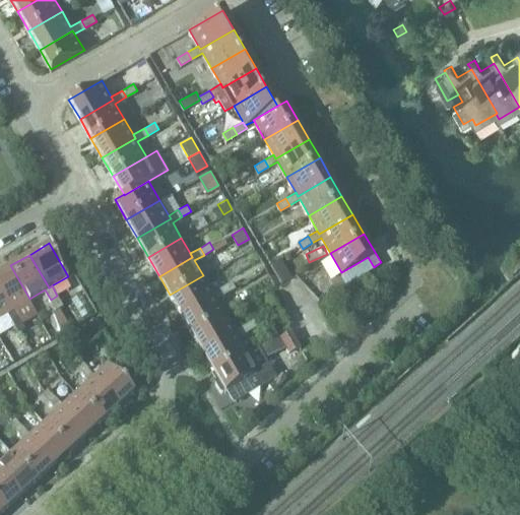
[(280,258),(271,263),(277,275),(287,269),(280,258)]
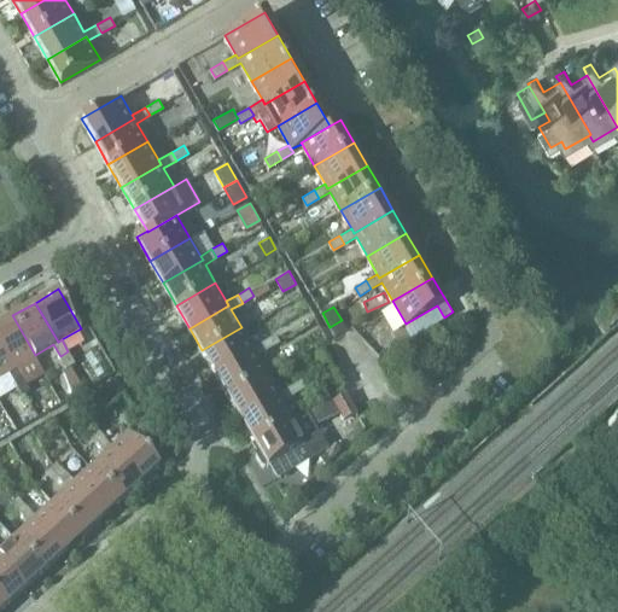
[(0,347),(12,368),(17,366),(35,355),(12,315),(0,322),(0,347)]
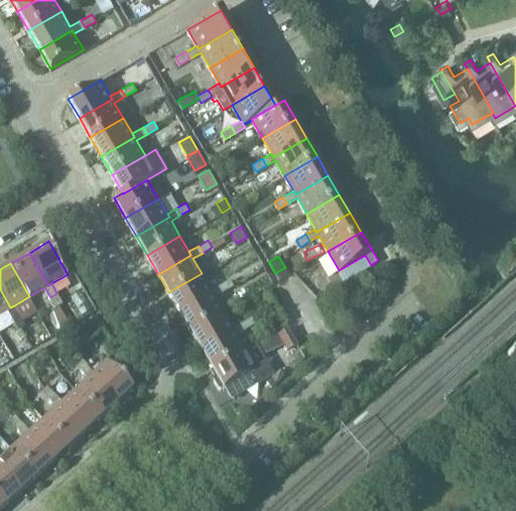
[(179,311),(213,292),(211,289),(202,273),(168,292),(179,311)]
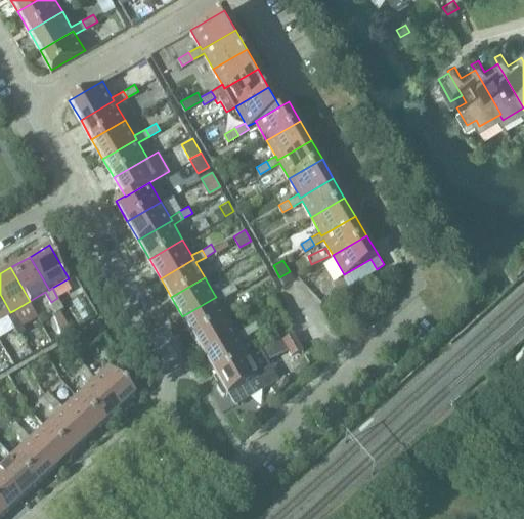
[(233,283),(223,288),(227,295),(237,290),(233,283)]
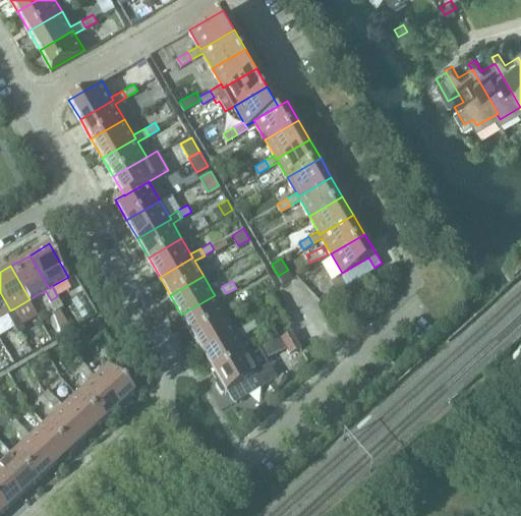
[(217,298),(226,293),(222,286),(213,292),(215,295),(181,314),(192,334),(226,314),(217,298)]
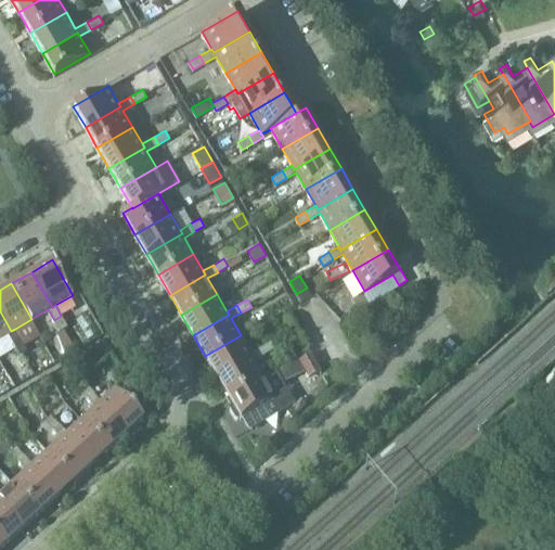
[(15,329),(11,331),(0,311),(0,336),(8,333),(13,343),(21,339),(15,329)]
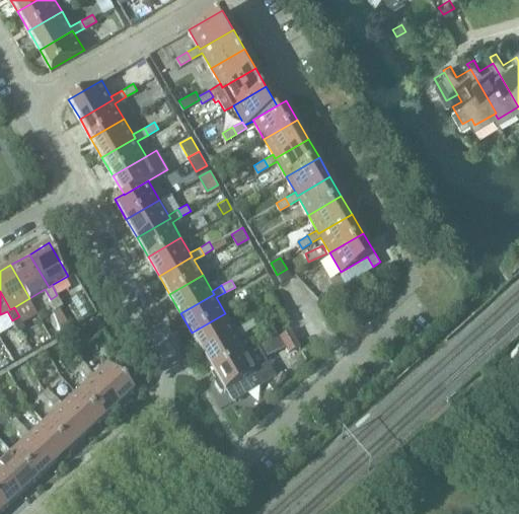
[(51,299),(56,308),(63,304),(57,295),(51,299)]
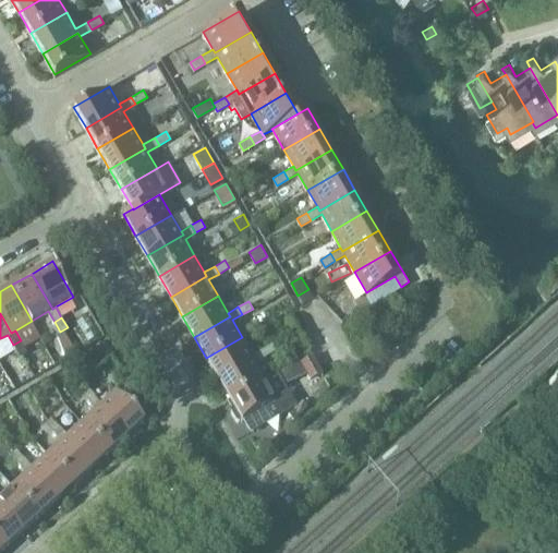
[(242,337),(206,358),(218,377),(254,357),(252,353),(242,337)]
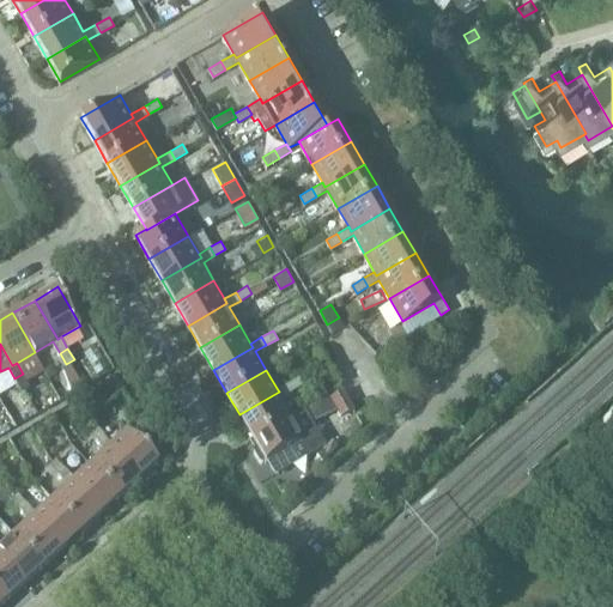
[(23,374),(14,378),(22,390),(30,386),(23,374)]
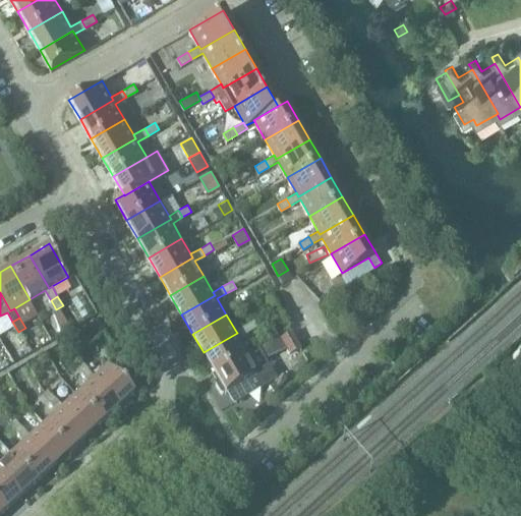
[(244,324),(248,331),(257,326),(253,319),(244,324)]
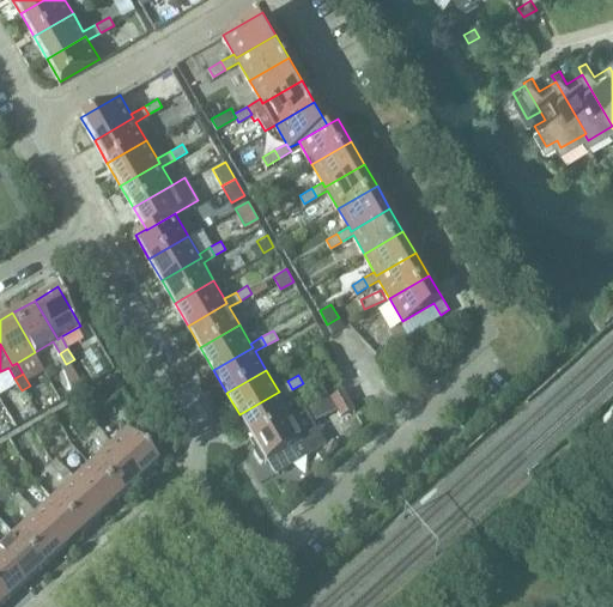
[(79,376),(68,382),(71,392),(84,383),(79,376)]
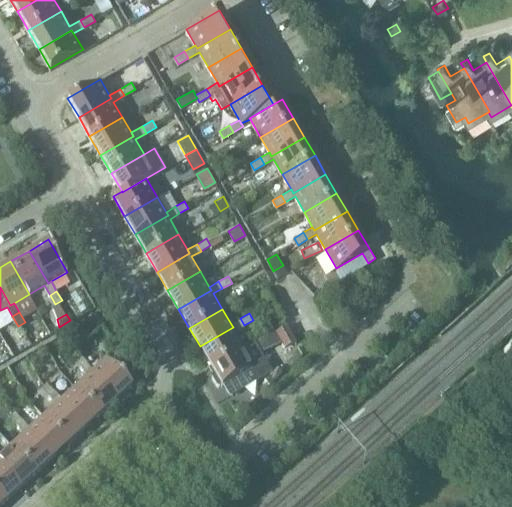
[(243,346),(235,331),(244,325),(240,318),(231,324),(233,327),(200,346),(211,365),(243,346)]
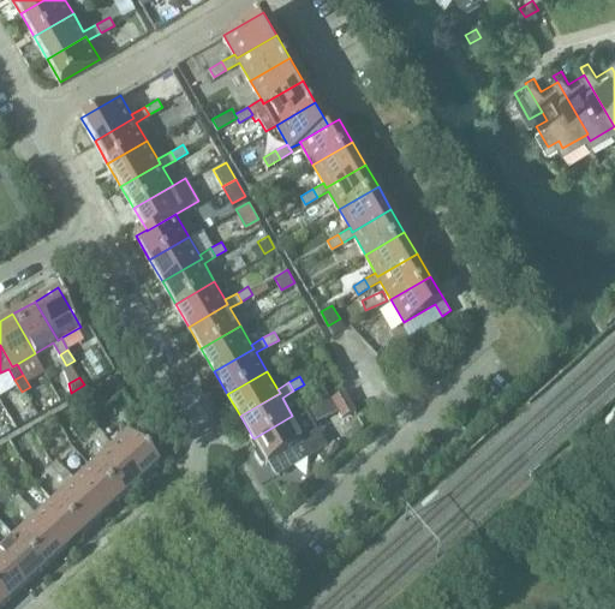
[(345,390),(332,398),(338,409),(342,416),(356,409),(353,405),(345,390)]
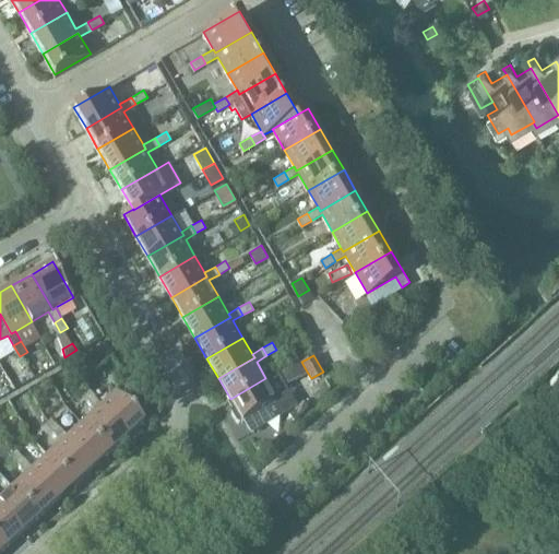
[(276,373),(265,378),(230,399),(234,405),(232,408),(230,410),(236,420),(239,420),(241,419),(242,420),(262,408),(269,420),(295,404),(276,373)]
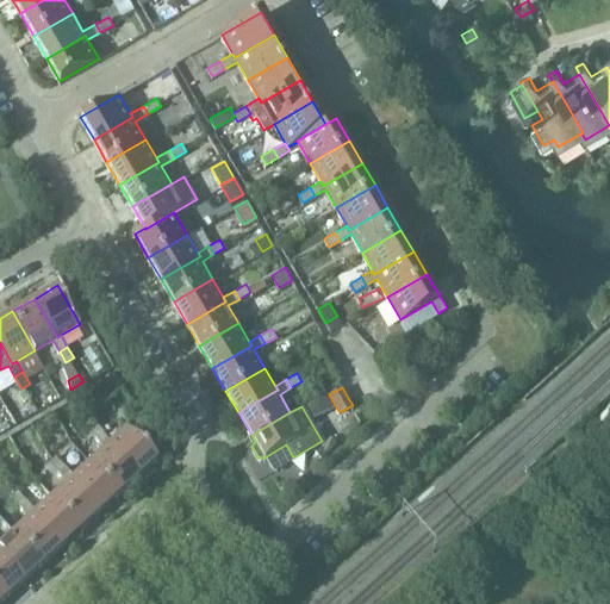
[(86,425),(95,435),(103,429),(93,419),(86,425)]
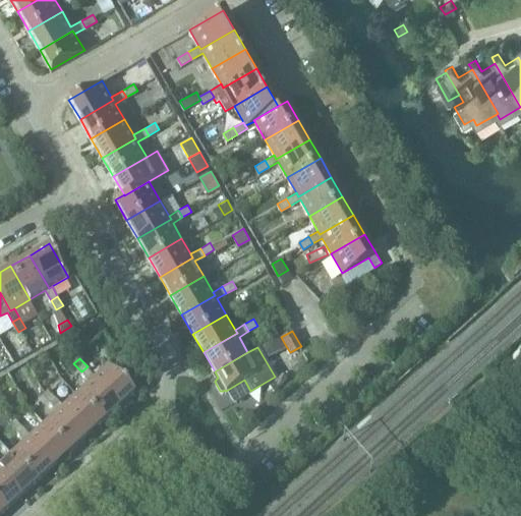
[(92,377),(117,405),(134,390),(108,361),(95,375),(92,377)]
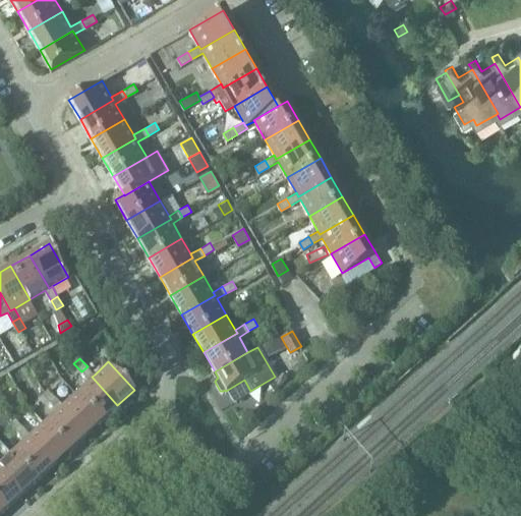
[(95,375),(88,366),(81,371),(89,380),(75,392),(101,420),(117,405),(92,377),(95,375)]
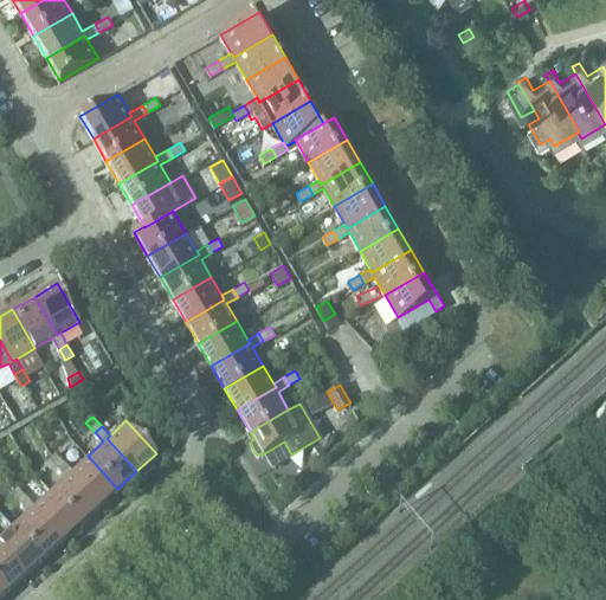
[(328,432),(318,437),(320,438),(321,440),(311,446),(317,452),(333,439),(328,432)]
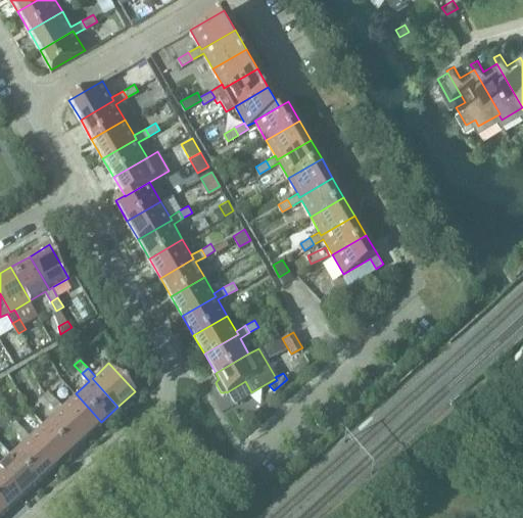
[(42,394),(49,403),(55,397),(47,389),(42,394)]
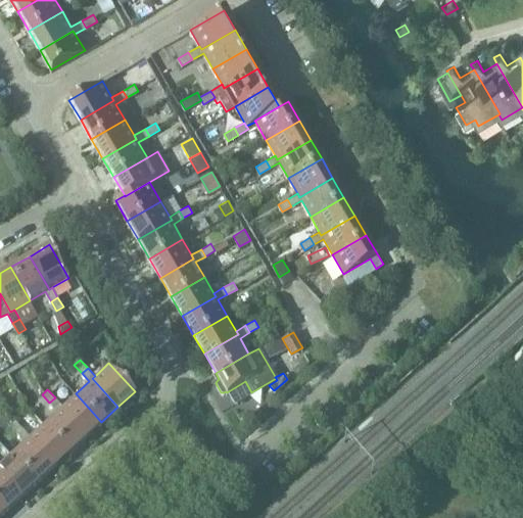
[(59,408),(85,436),(101,422),(76,393),(62,406),(59,408)]
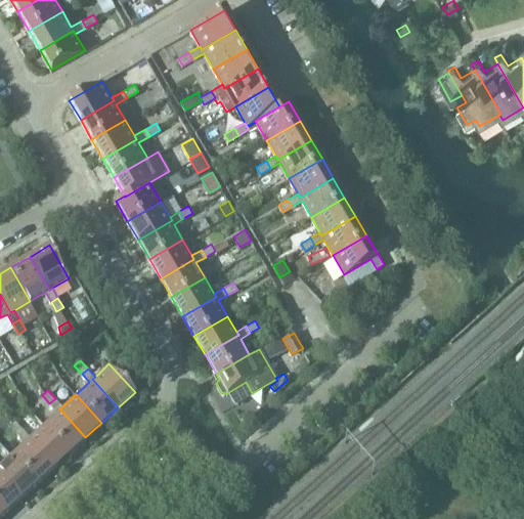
[(62,406),(55,398),(49,403),(56,412),(43,424),(69,452),(85,437),(59,408),(62,406)]
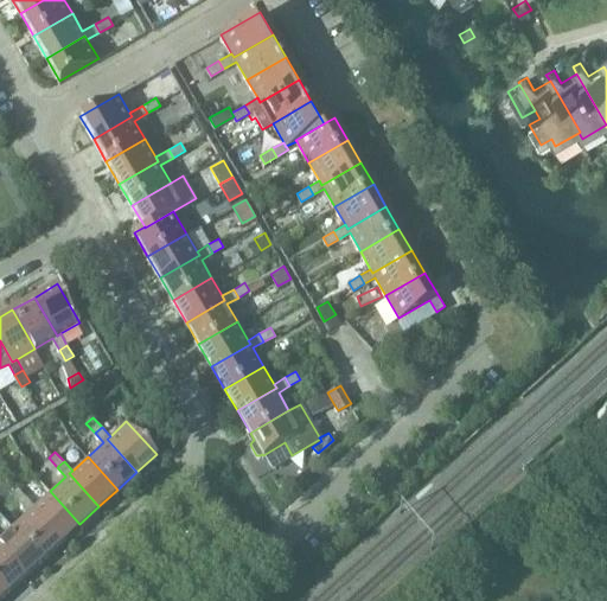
[(11,492),(19,502),(26,496),(18,486),(11,492)]
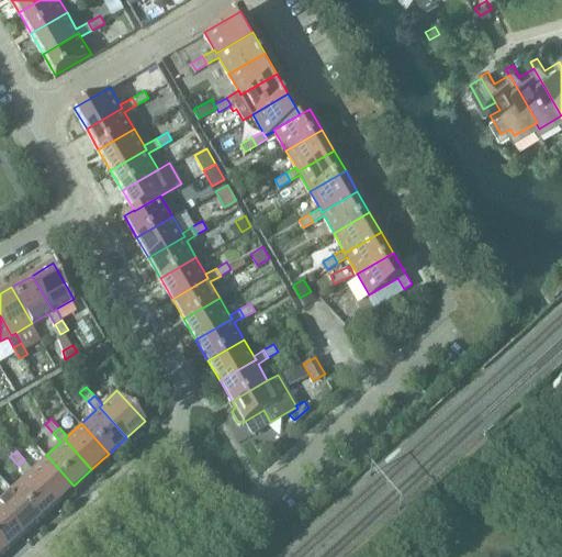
[(46,455),(32,468),(29,470),(56,501),(74,486),(46,455)]
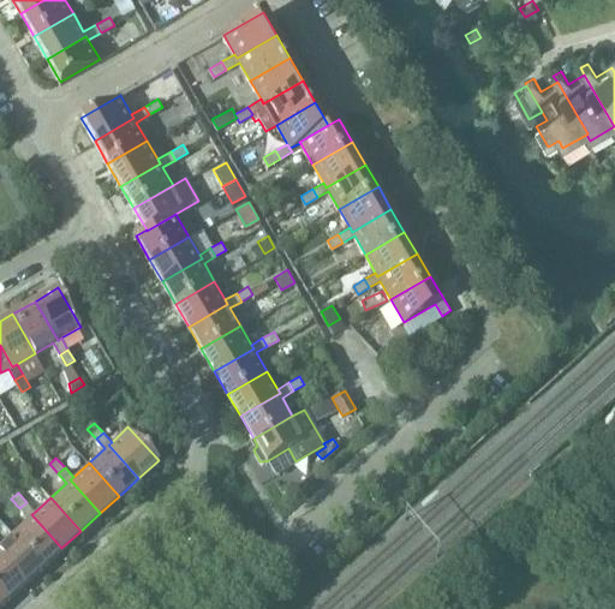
[(35,512),(27,502),(19,508),(28,518),(12,532),(43,566),(61,548),(31,514),(35,512)]
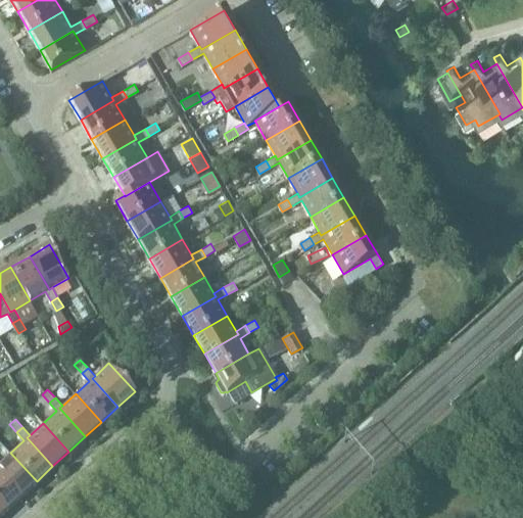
[(0,473),(20,496),(37,481),(10,453),(0,462),(0,473)]
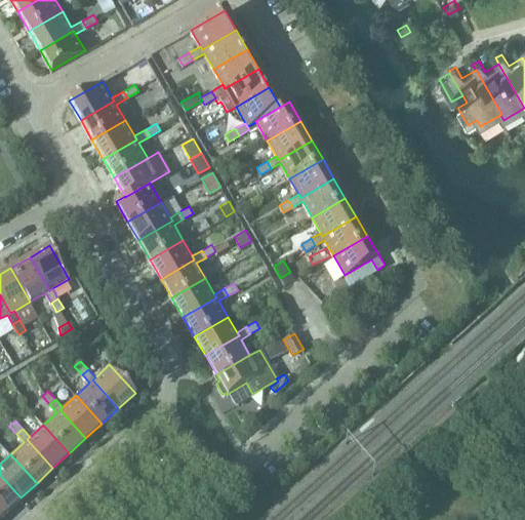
[(0,509),(4,513),(21,497),(0,475),(0,509)]
